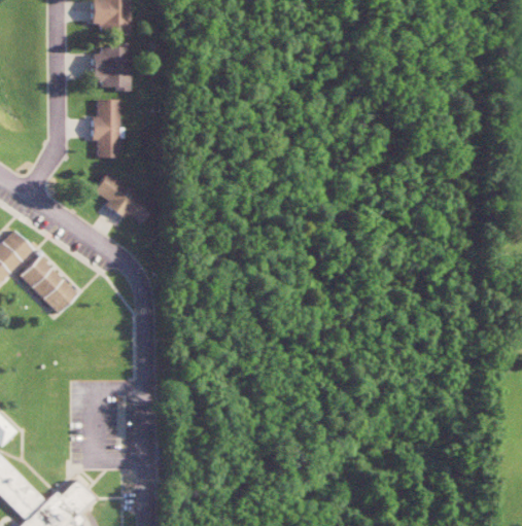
[(133,33),(132,0),(93,0),(93,24),(101,24),(101,33),(133,33)]
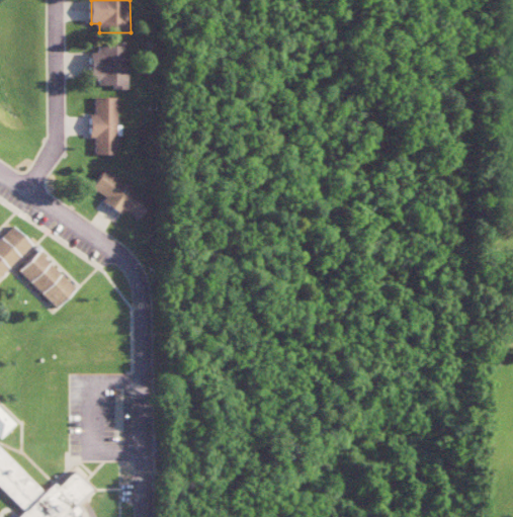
[(130,90),(131,45),(100,44),(99,53),(92,53),(91,79),(99,79),(99,86),(113,86),(113,89),(130,90)]
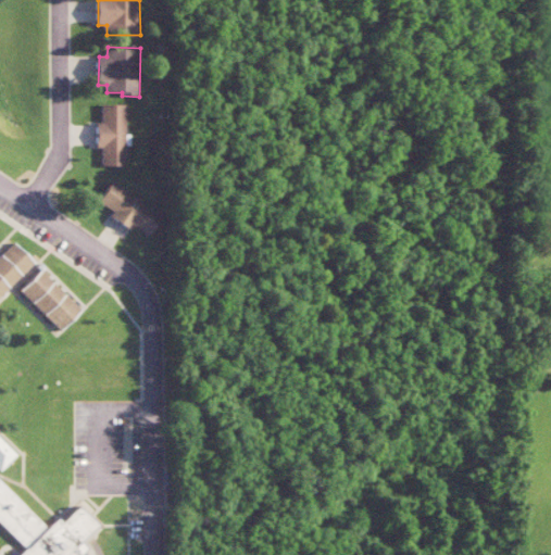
[(97,123),(98,149),(103,149),(103,166),(128,166),(127,104),(103,105),(103,123),(97,123)]
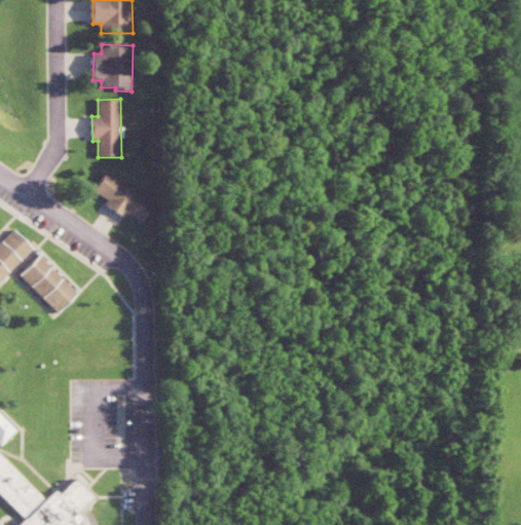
[(94,191),(108,200),(105,205),(122,217),(124,213),(143,224),(156,202),(106,172),(94,191)]
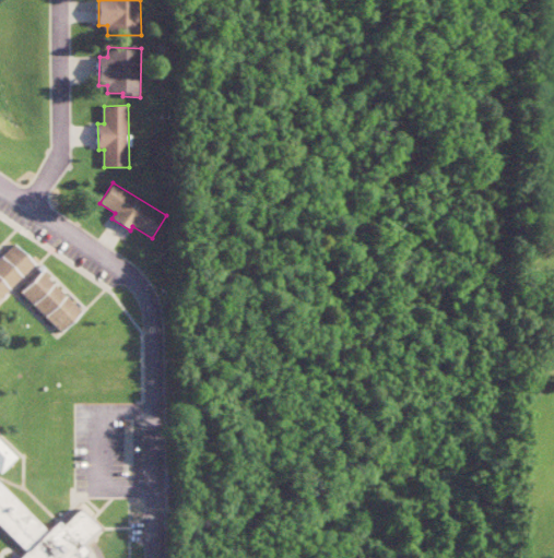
[(0,254),(0,299),(34,263),(11,244),(0,254)]
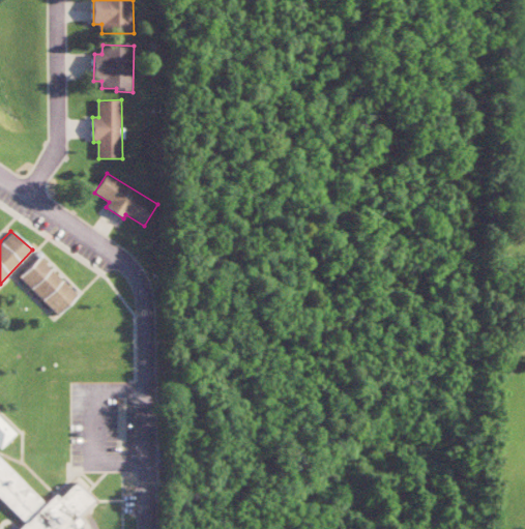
[(59,315),(79,295),(39,258),(20,277),(59,315)]
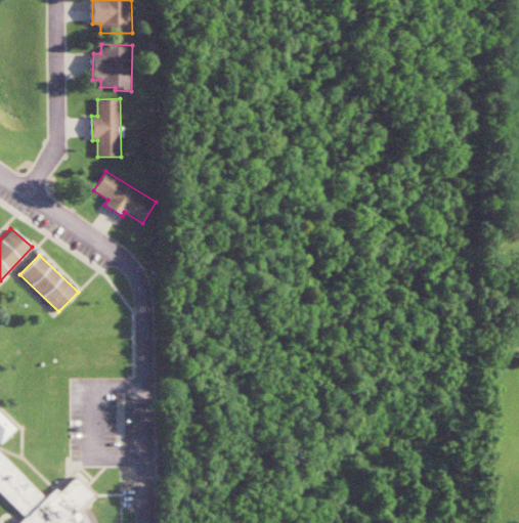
[(0,490),(27,517),(19,522),(78,522),(89,490),(81,482),(43,493),(4,441),(16,429),(0,412),(0,490)]
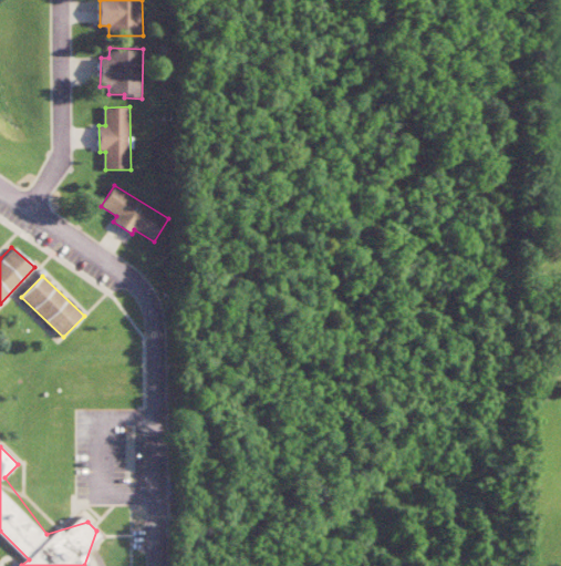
All buildings are outlined.
